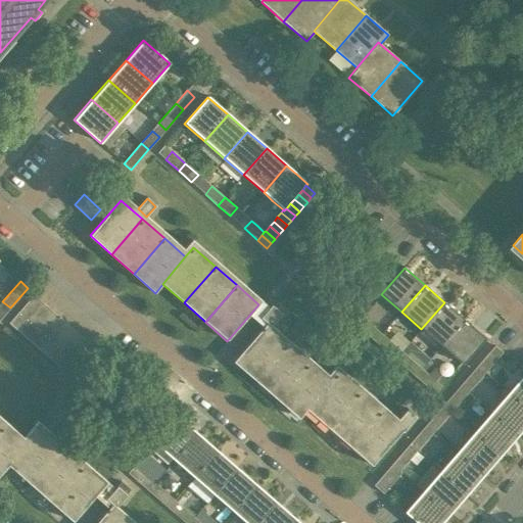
[(7,325),(17,333),(42,304),(33,296),(7,325)]
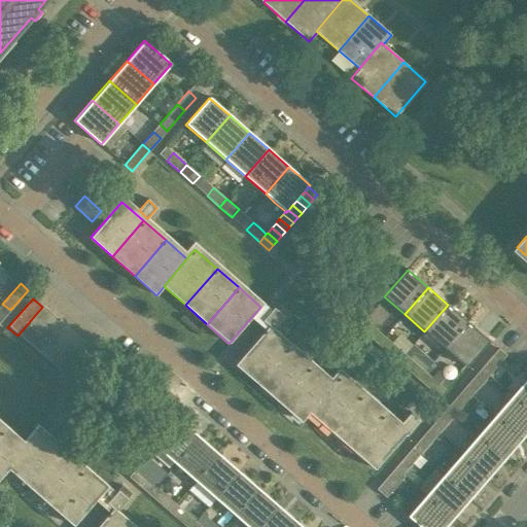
[(0,321),(10,310),(2,304),(0,306),(0,321)]
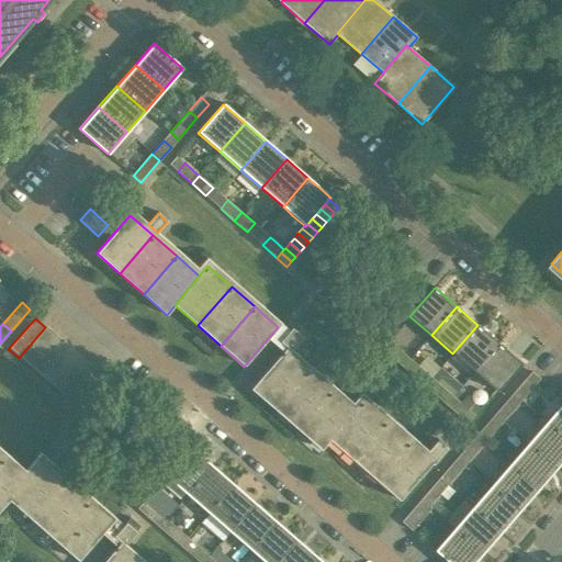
[(474,372),(499,344),(478,325),(452,353),(474,372)]
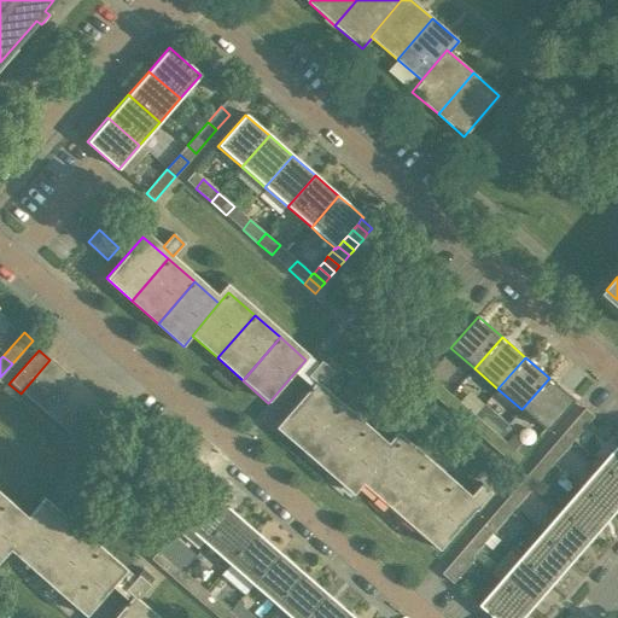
[(50,360),(21,394),(31,403),(60,369),(50,360)]
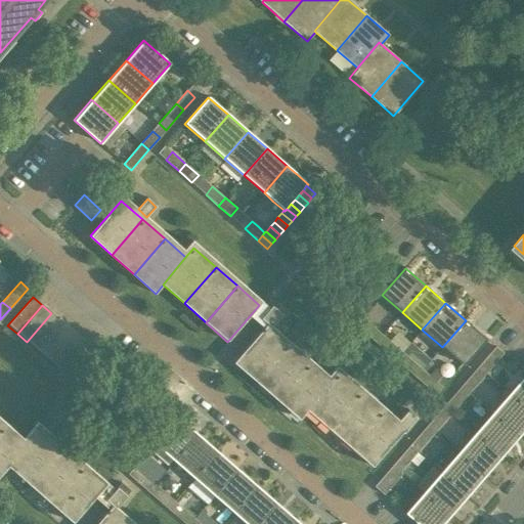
[(281,314),(272,306),(261,318),(270,326),(281,314)]
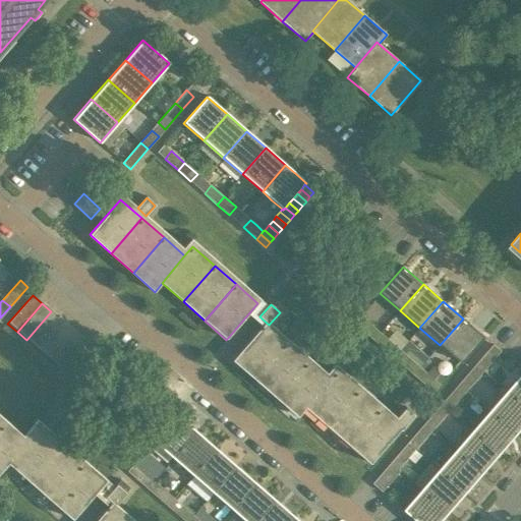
[(51,311),(26,340),(36,348),(60,320),(51,311)]
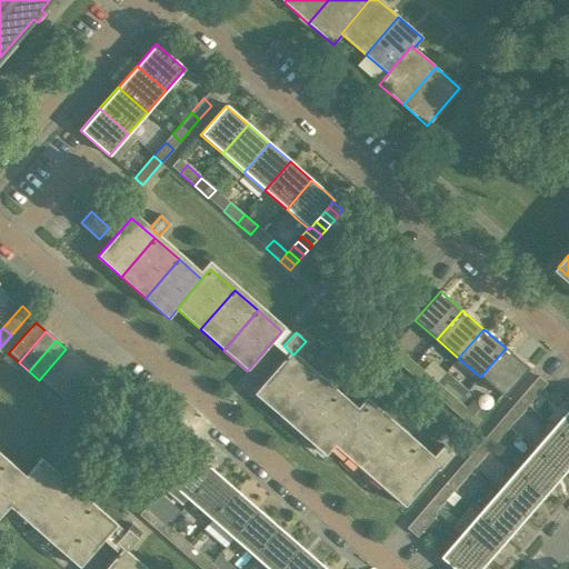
[(387,353),(409,372),(416,363),(393,345),(387,353)]
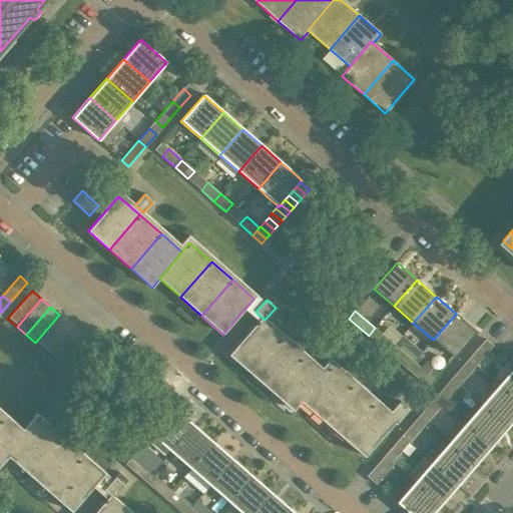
[(475,330),(456,314),(433,340),(447,352),(453,357),(475,330)]
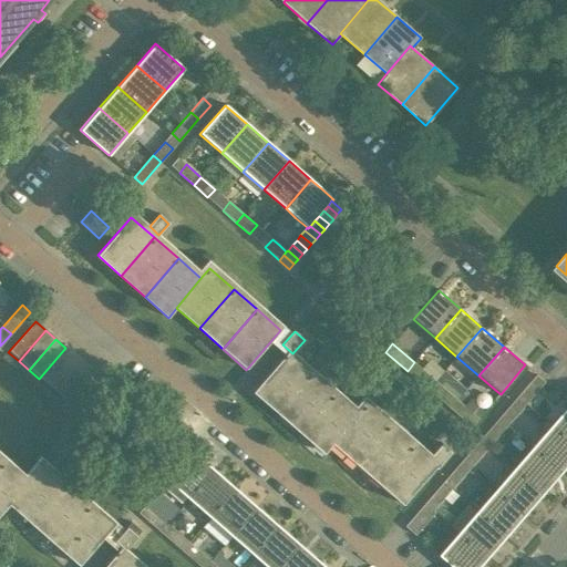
[(65,348),(39,379),(49,388),(75,357),(65,348)]
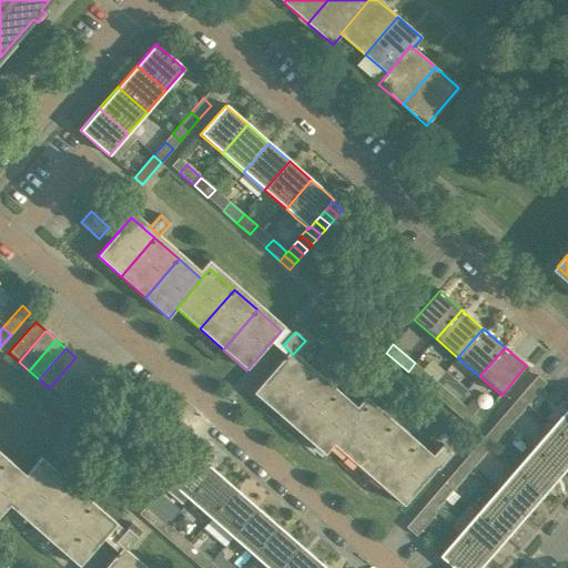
[(252,393),(277,414),(310,376),(285,355),(252,393)]
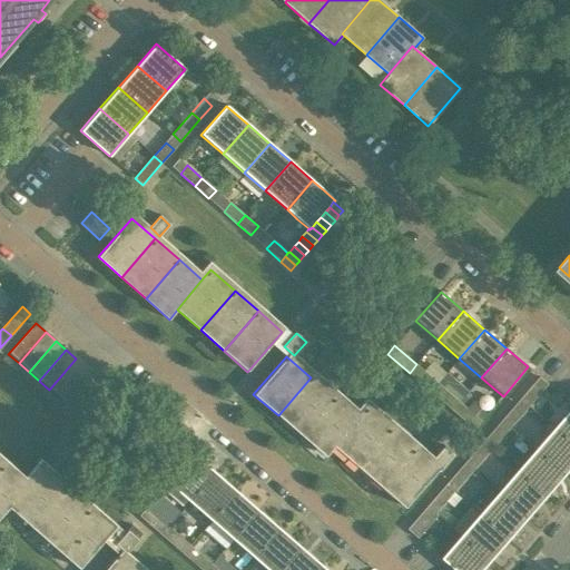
[(76,359),(49,390),(59,399),(87,367),(76,359)]
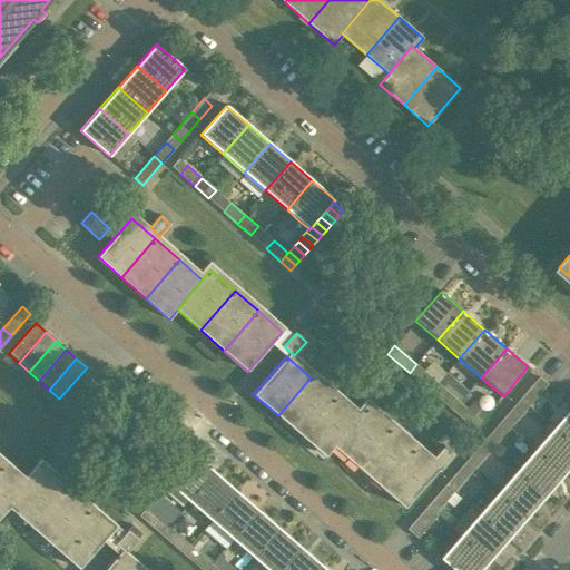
[(439,383),(416,364),(410,373),(431,392),(439,383)]
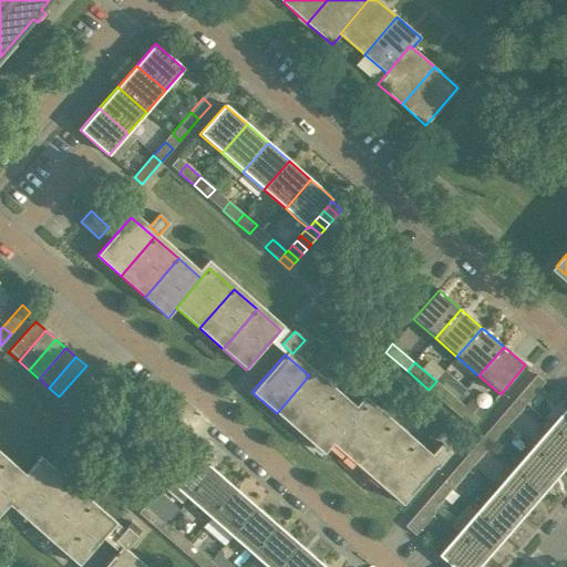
[(86,366),(59,397),(69,404),(96,373),(86,366)]
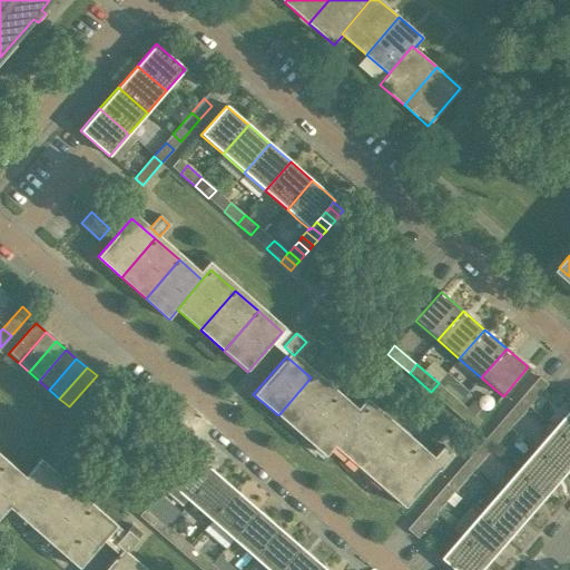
[(107,385),(97,375),(69,406),(80,416),(107,385)]
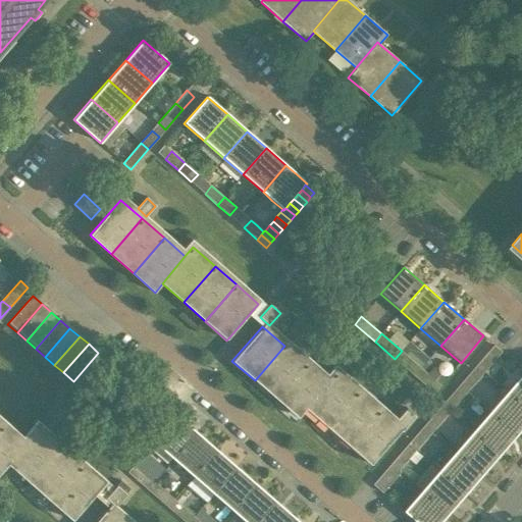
[(284,346),(255,380),(276,400),(306,365),(284,346)]
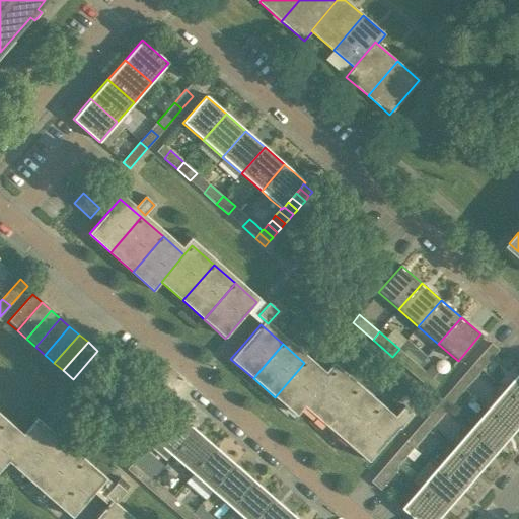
[(491,344),(473,364),(482,371),(499,351),(491,344)]
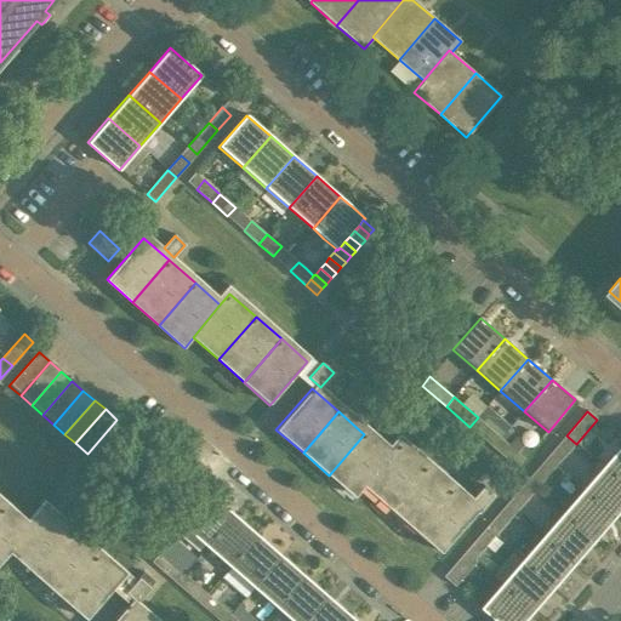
[(501,438),(478,417),(469,427),(494,448),(501,438)]
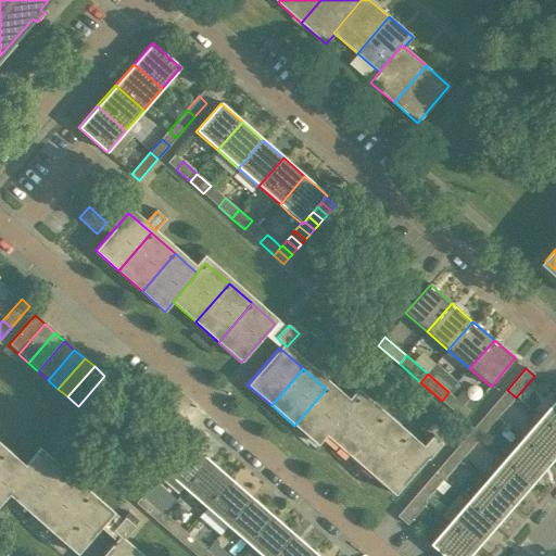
[(350,408),(348,407),(326,389),(294,426),(317,445),(326,436),(350,408)]
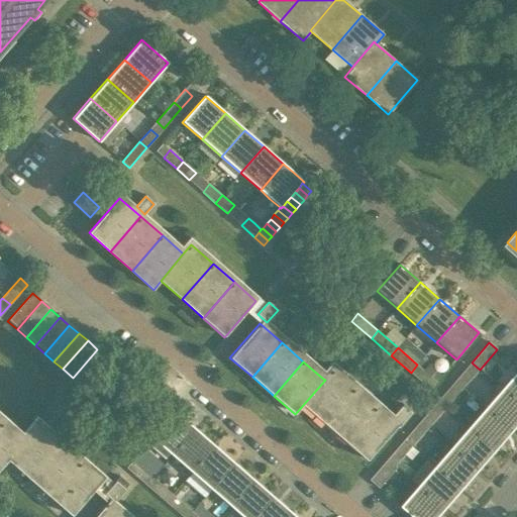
[(462,389),(480,370),(472,363),(454,382),(462,389)]
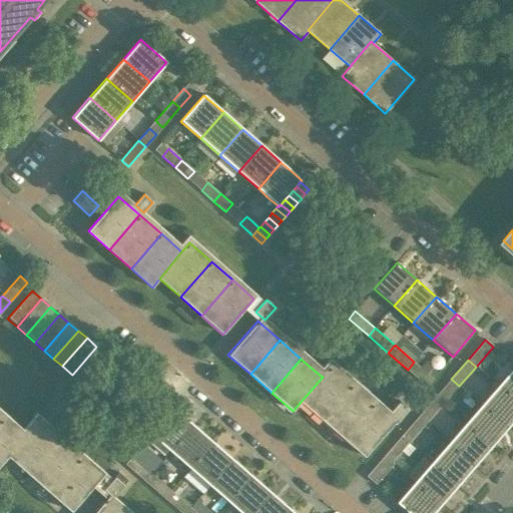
[(434,380),(414,362),(408,370),(427,387),(434,380)]
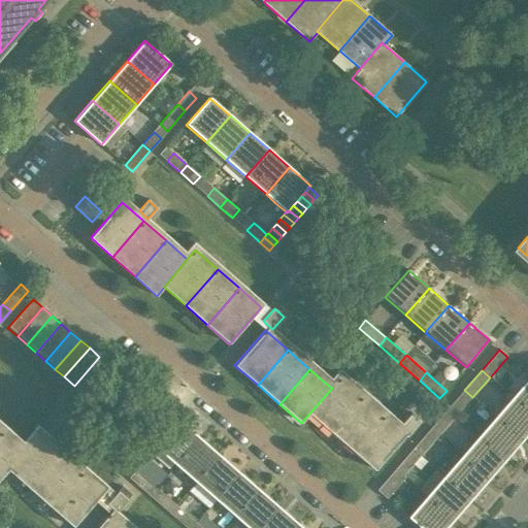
[(332,388),(309,414),(330,432),(361,396),(339,377),(330,387),(332,388)]
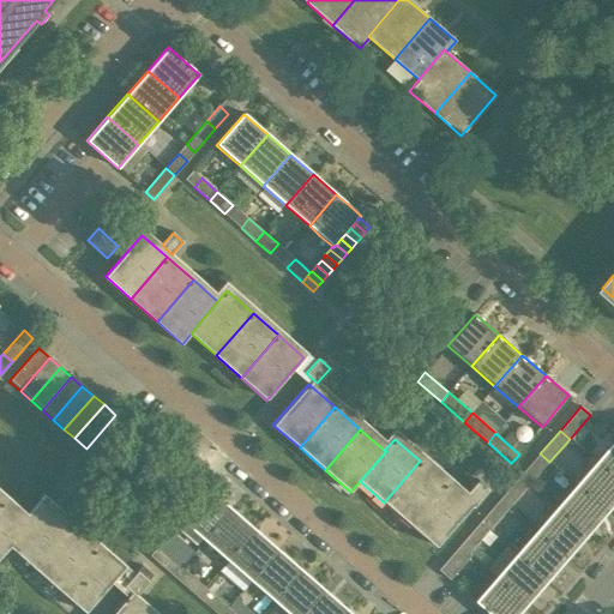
[(613,439),(596,462),(613,476),(613,439)]
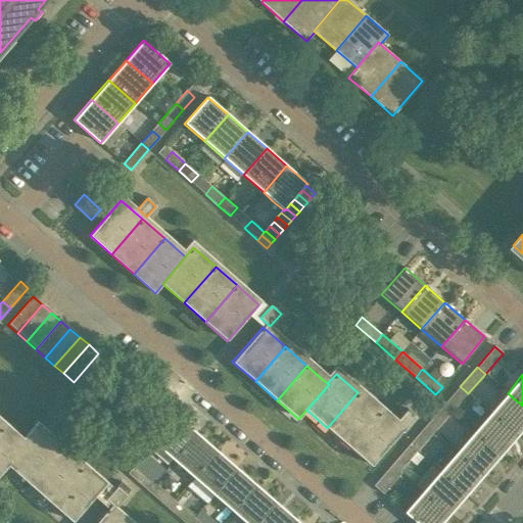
[(450,414),(468,393),(460,386),(443,407),(450,414)]
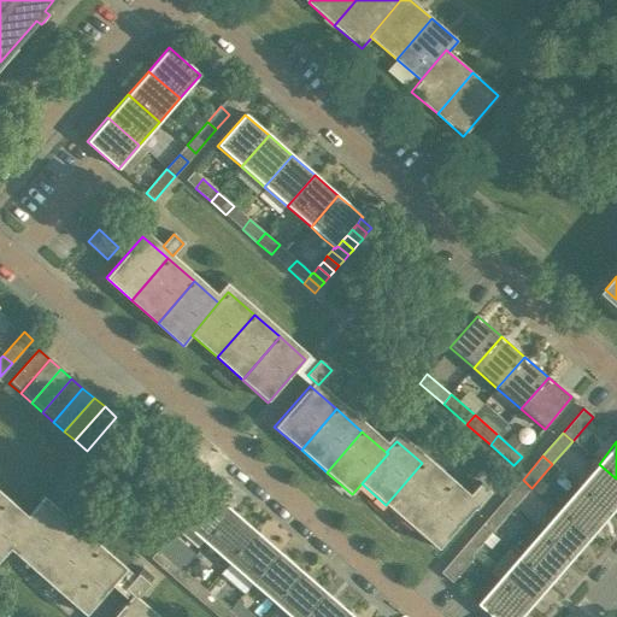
[(411,527),(447,486),(422,463),(386,505),(411,527)]
